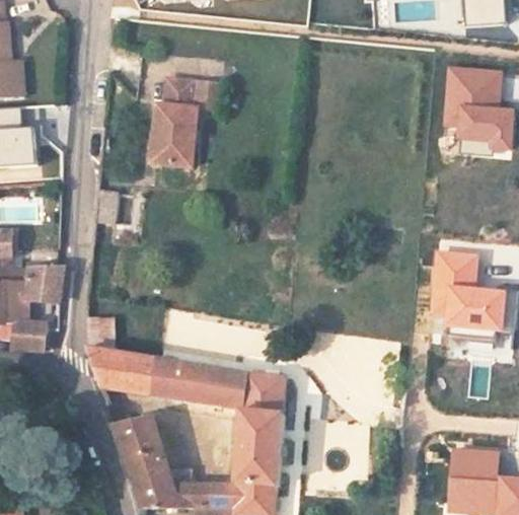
[(7,59),(5,18),(1,18),(0,0),(0,94),(9,94),(7,59)]
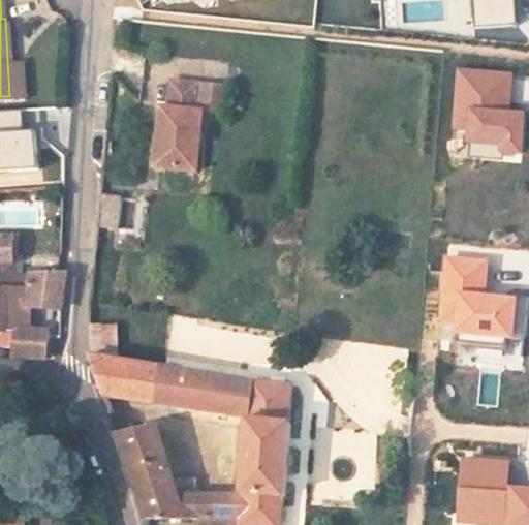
[(472,0),(474,24),(511,22),(509,0),(472,0)]
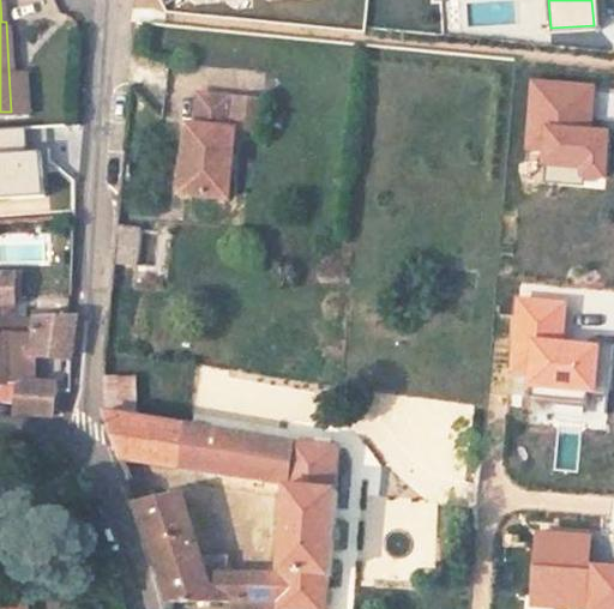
[(23,110),(22,70),(8,70),(11,112),(23,110)]
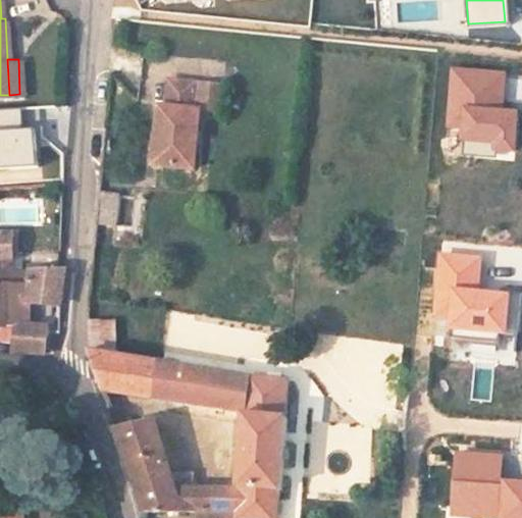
[(449,120),(465,122),(464,136),(498,139),(497,146),(498,146),(514,147),(517,110),(501,109),(504,70),(454,66),(449,120)]
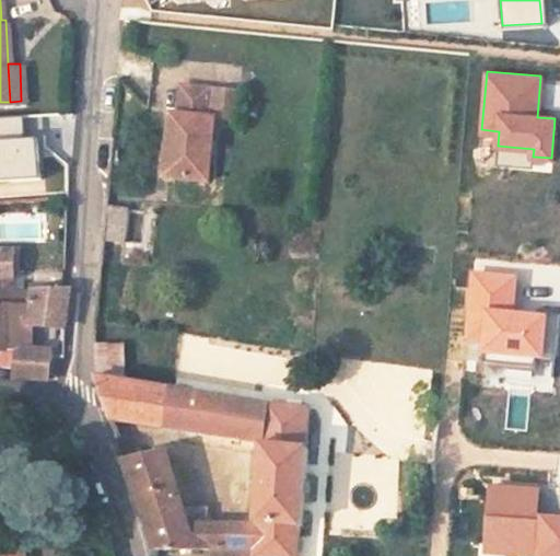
[(208,177),(216,114),(208,113),(211,84),(182,81),(179,111),(172,109),(165,172),(208,177)]
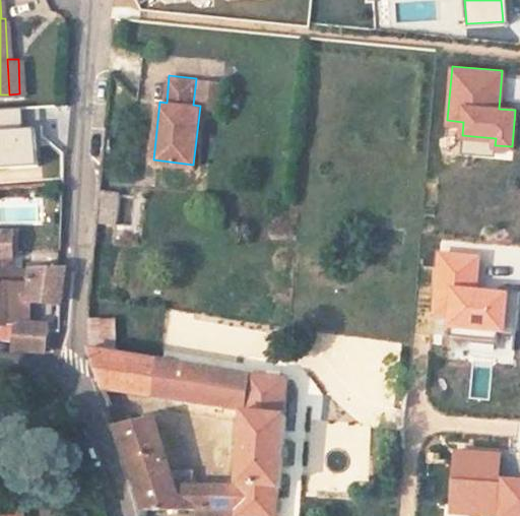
[(193,105),(200,106),(218,108),(220,82),(196,78),(193,105)]
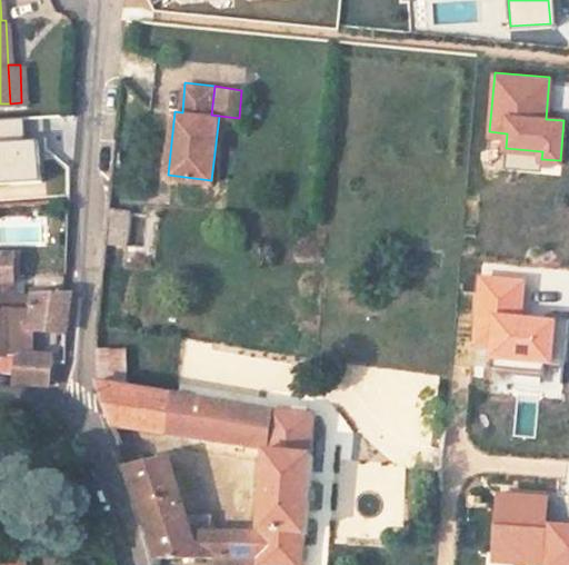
[(0,179),(38,178),(36,136),(22,136),(22,116),(0,116),(0,179)]
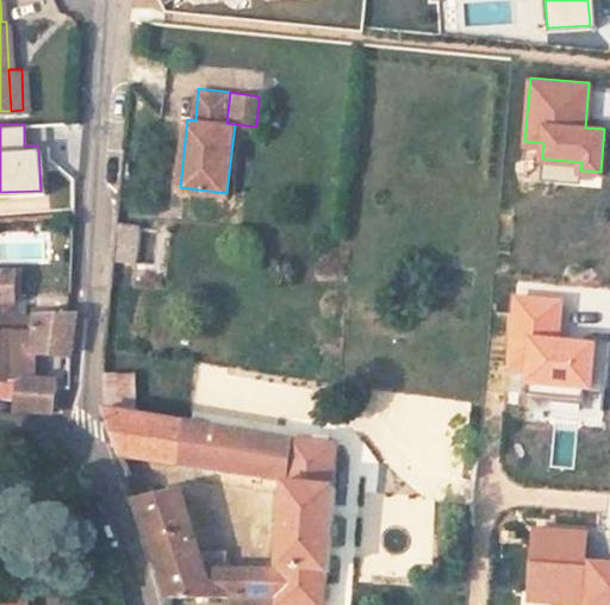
[(582,162),(542,158),(540,178),(580,181),(582,170),(580,170),(582,162)]
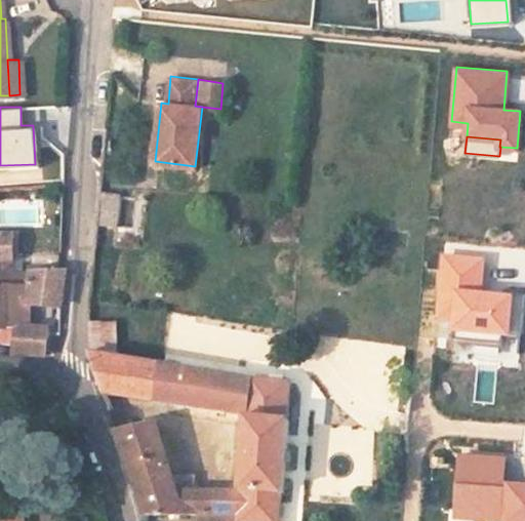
[(121,224),(121,190),(101,190),(101,224),(121,224)]
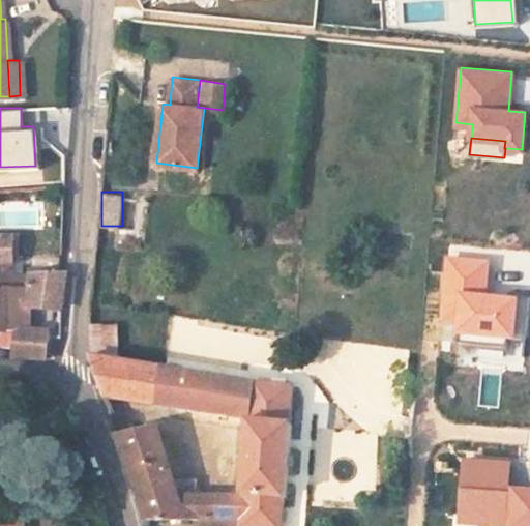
[(10,270),(11,233),(0,232),(0,286),(9,286),(10,270)]
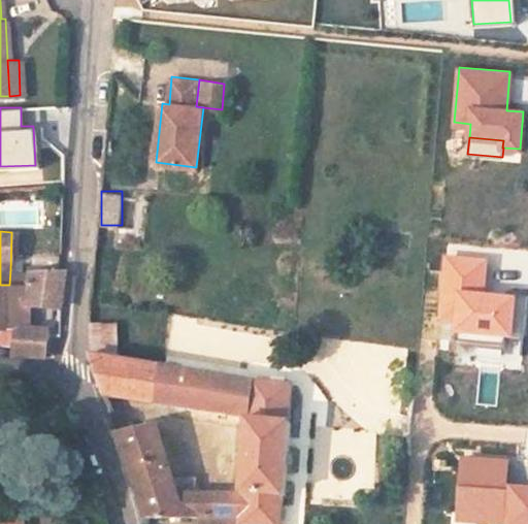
[(486,257),(447,254),(440,316),(457,318),(457,326),(506,331),(505,333),(524,334),(527,294),(483,290),(486,257)]
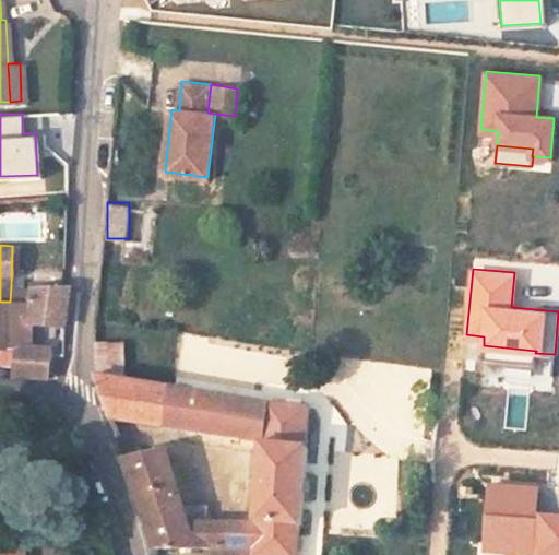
[(47,345),(27,343),(28,322),(62,322),(66,287),(60,286),(11,285),(10,302),(9,343),(14,344),(13,373),(44,375),(46,361),(47,345)]
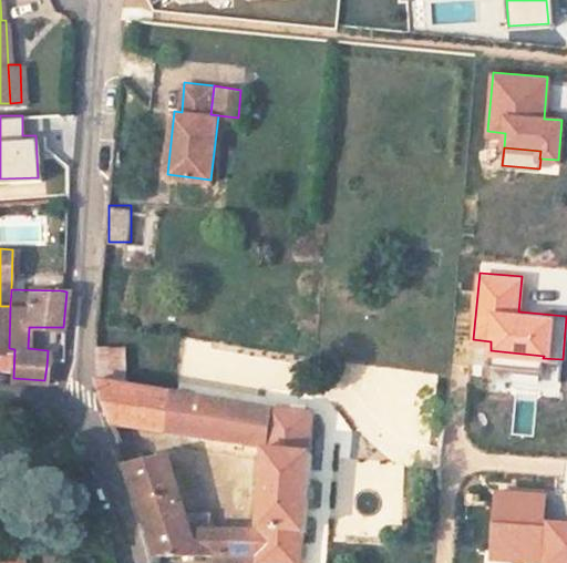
[(0,366),(13,367),(14,349),(9,348),(10,306),(0,306),(0,366)]
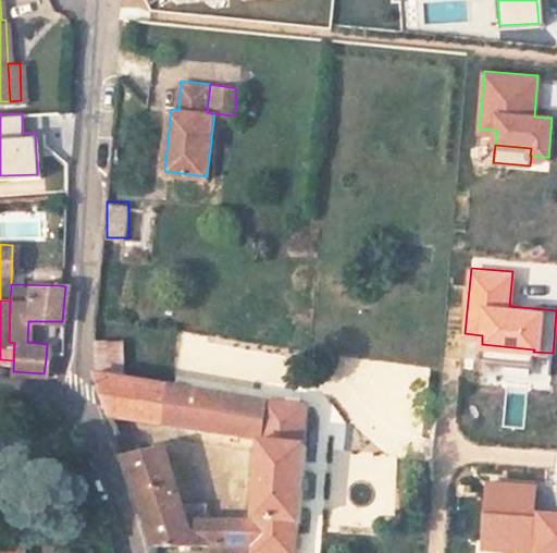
[(98,370),(124,373),(123,340),(97,335),(98,370)]
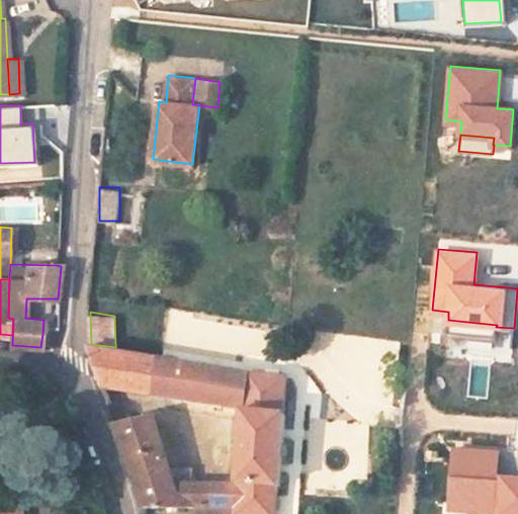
[(497,325),(448,320),(446,335),(495,340),(496,327),(497,325)]
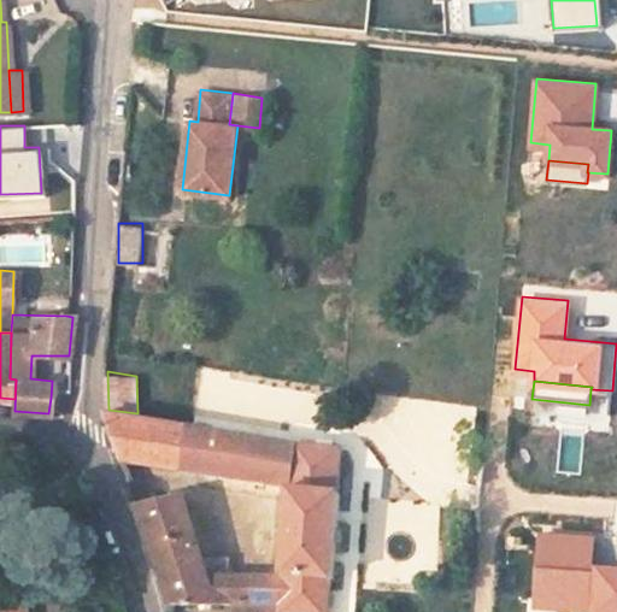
[(338,489),(341,447),(298,442),(106,411),(124,459),(291,486),(285,572),(281,601),(281,611),(282,611),(289,611),(328,611),(331,575),(334,575),(341,489),(338,489)]
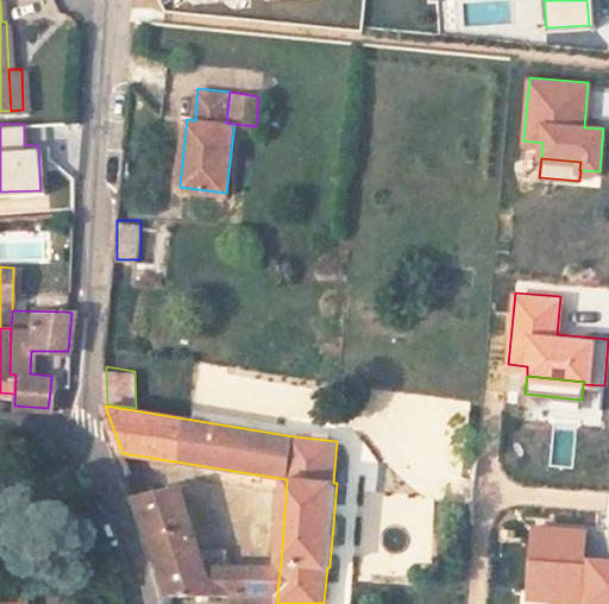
[(205,565),(181,486),(138,496),(174,593),(218,593),(205,565)]
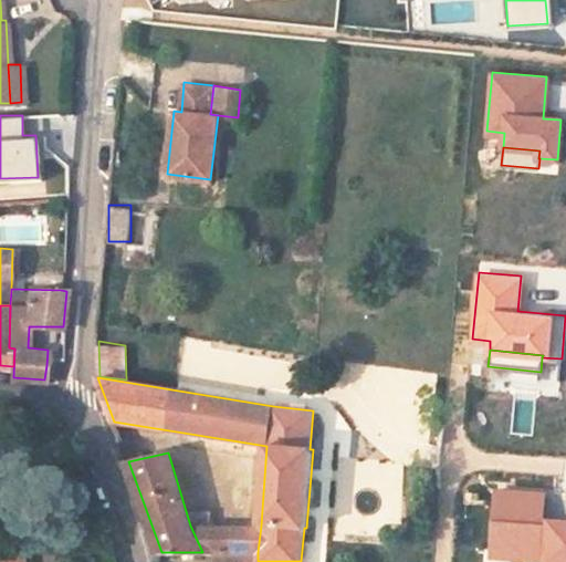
[(565,561),(565,521),(548,520),(547,526),(541,526),(544,492),(495,489),(491,552),(543,557),(542,561),(565,561)]
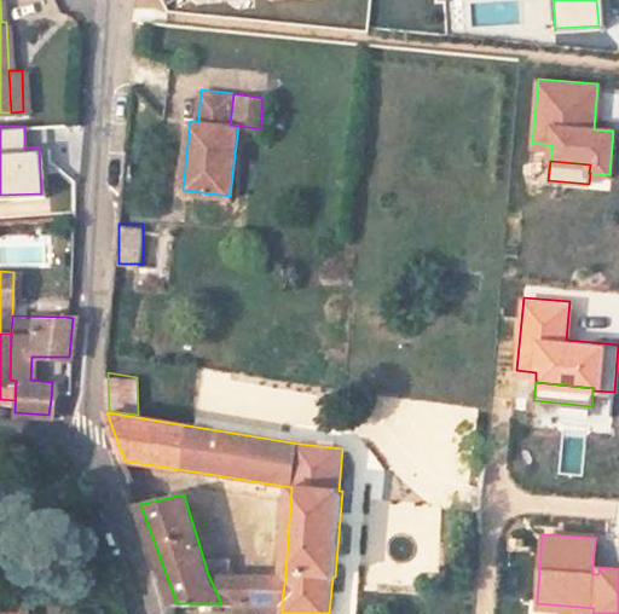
[(282,603),(285,574),(208,574),(221,603),(237,603),(282,603)]
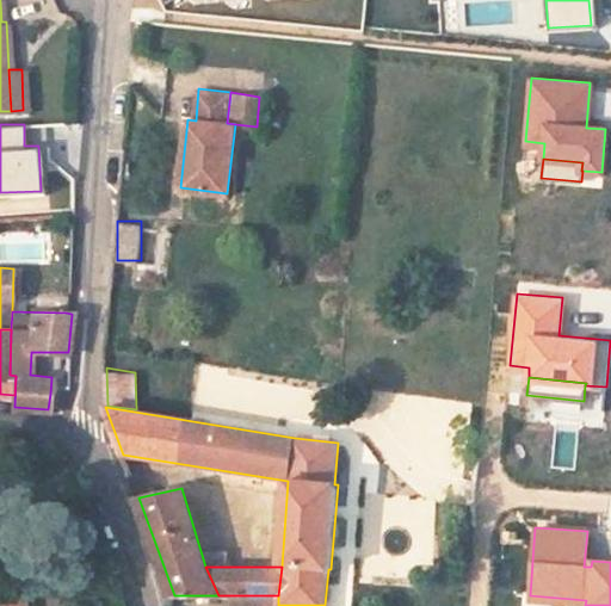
[(278,595),(234,595),(233,605),(279,605),(278,605),(278,595)]
